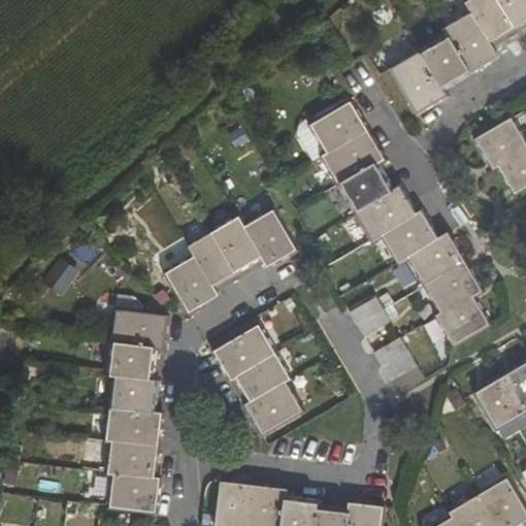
[(463,0),(468,8),(490,47),(515,32),(495,0),(463,0)]
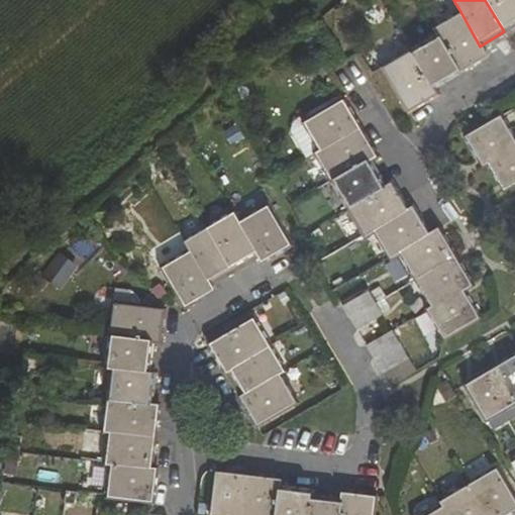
[(485,0),(504,31),(514,24),(514,0),(485,0)]
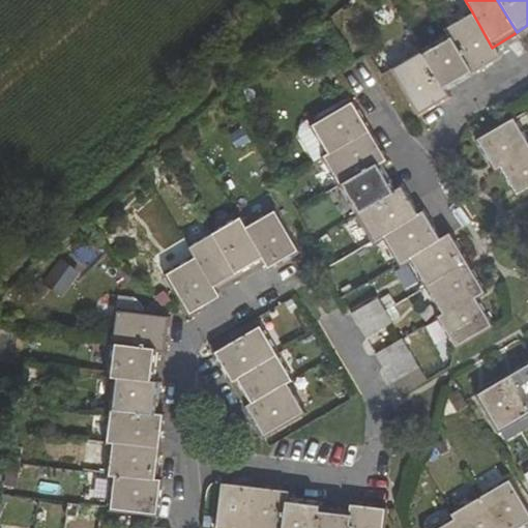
[(470,8),(442,26),(448,35),(470,74),(497,56),(492,48),(470,8)]
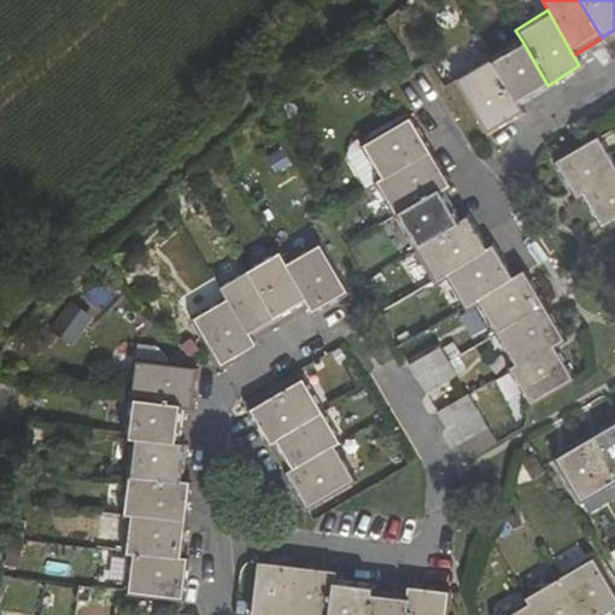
[(488,62),(515,105),(548,86),(522,41),(488,62)]
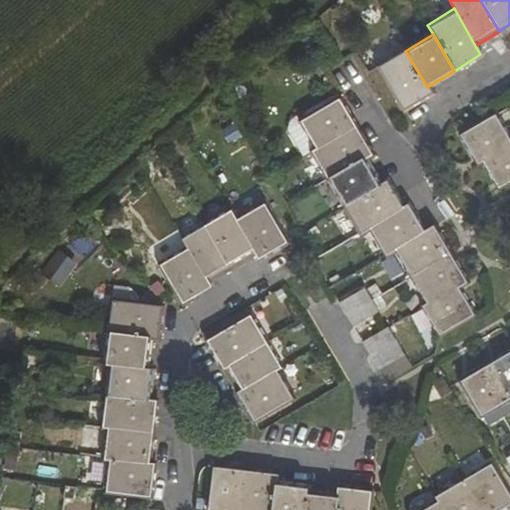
[(379,66),(405,109),(430,93),(427,87),(405,51),(379,66)]
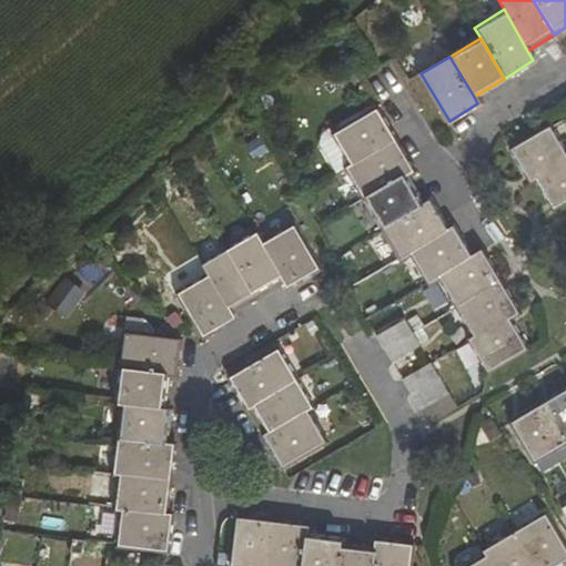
[(330,137),(350,169),(395,142),(376,110),(330,137)]
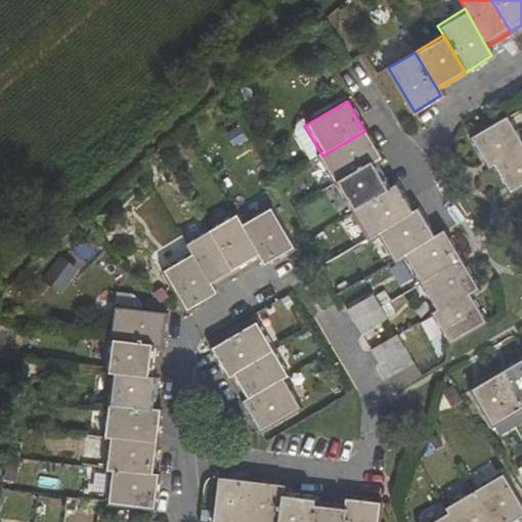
[(521,134),(511,116),(474,138),(489,165),(494,162),(521,145),(521,134)]
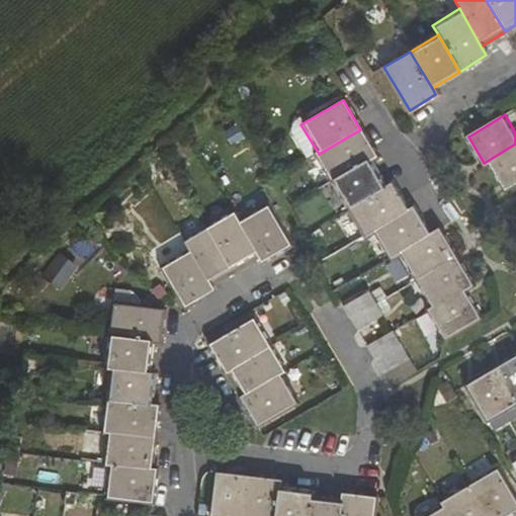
[(319,154),(315,156),(330,182),(368,160),(375,155),(360,130),(319,154)]
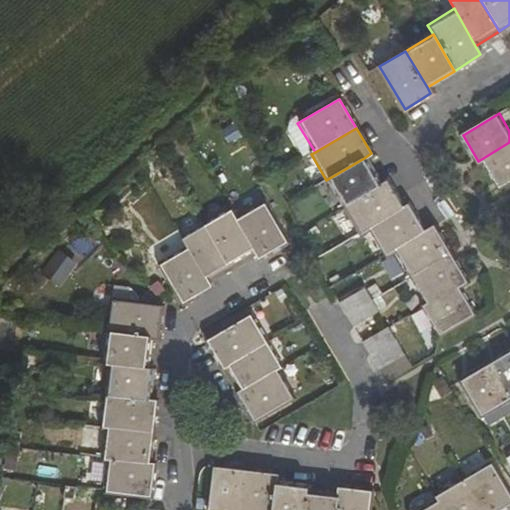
[(509,142),(483,158),(499,184),(509,178),(509,142)]
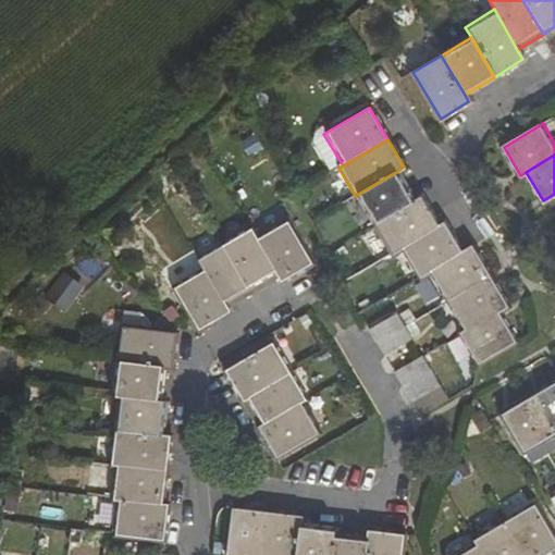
[(396,172),(355,196),(372,225),(414,202),(396,172)]
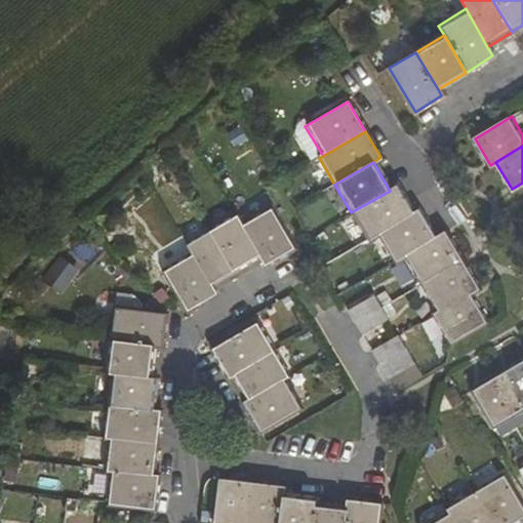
[(390,191),(351,212),(367,241),(374,237),(414,214),(398,186),(390,191)]
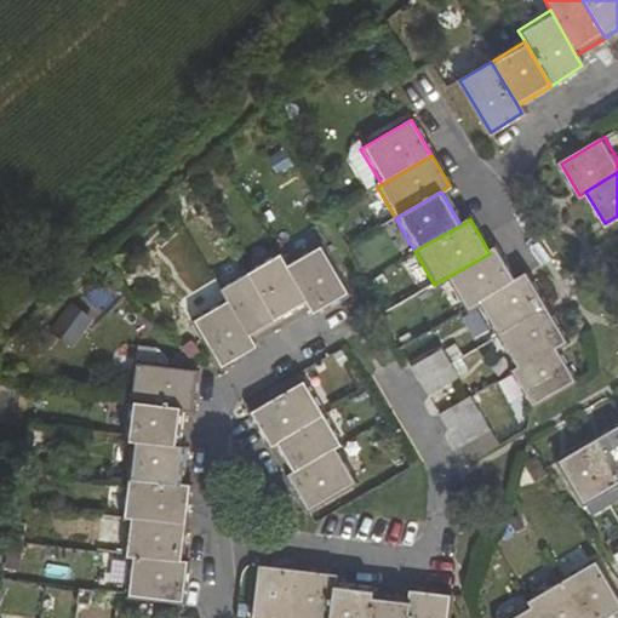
[(286,268),(312,308),(314,314),(328,305),(348,295),(321,249),(286,268)]
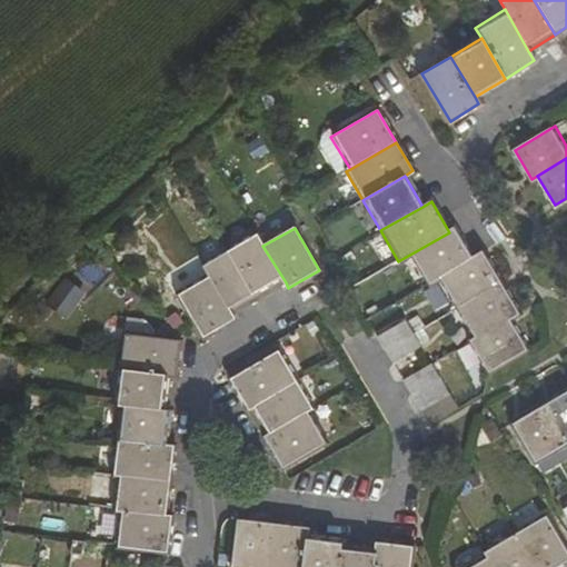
[(449,232),(406,257),(424,286),(436,279),(471,258),(455,229),(449,232)]
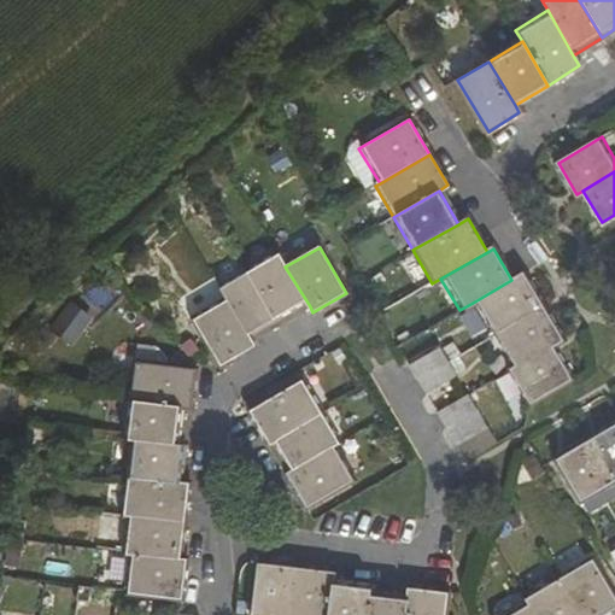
[(276,252),(247,269),(280,324),(292,317),(310,306),(285,267),(276,252)]
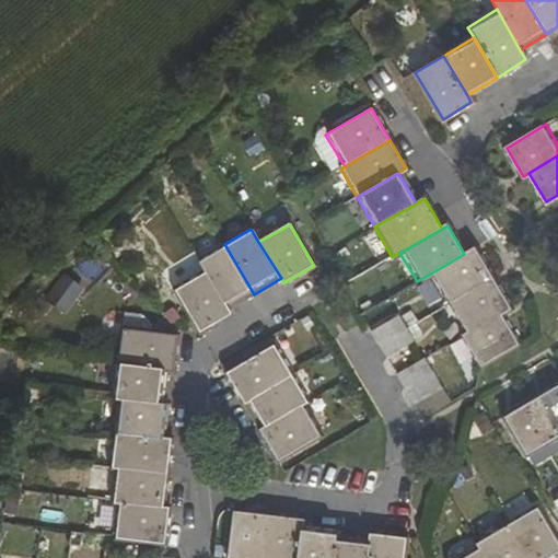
[(224,244),(197,259),(206,272),(228,310),(241,302),(254,294),(224,244)]
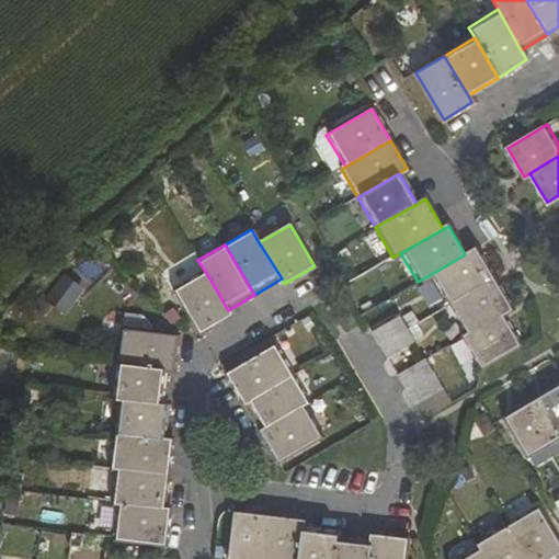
[(465,254),(430,275),(448,306),(493,280),(476,249),(465,254)]
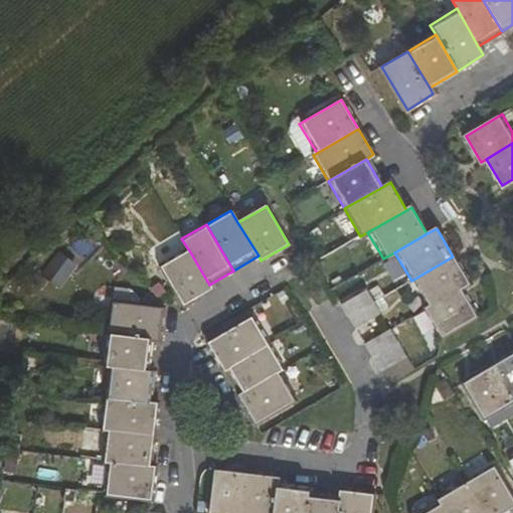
[(209,285),(189,250),(163,266),(178,292),(184,303),(185,304),(198,297),(211,289),(209,285)]
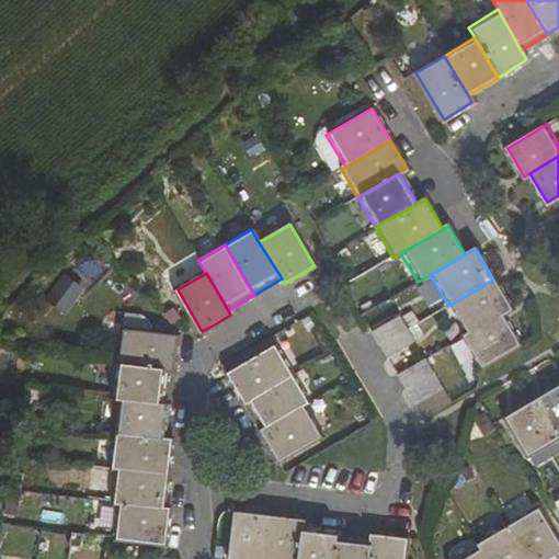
[(493,280),(448,306),(466,337),(502,316),(512,310),(493,280)]
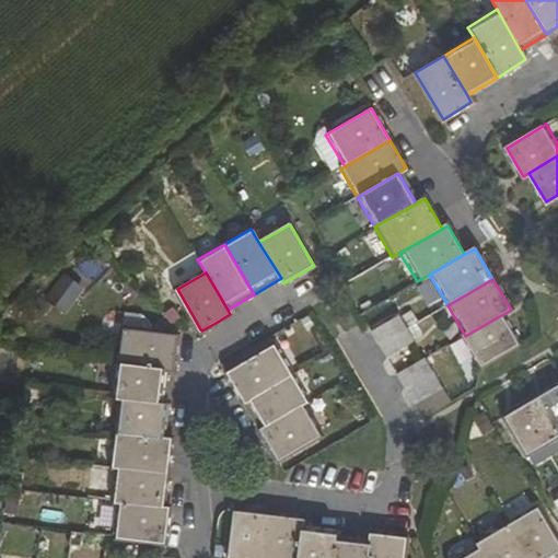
[(399,315),(372,332),(380,345),(407,328),(399,315)]
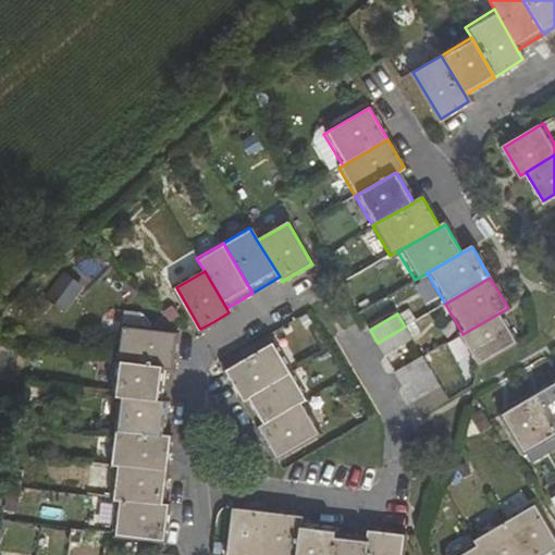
[(498,313),(463,334),(453,341),(469,369),(516,342),(498,313)]
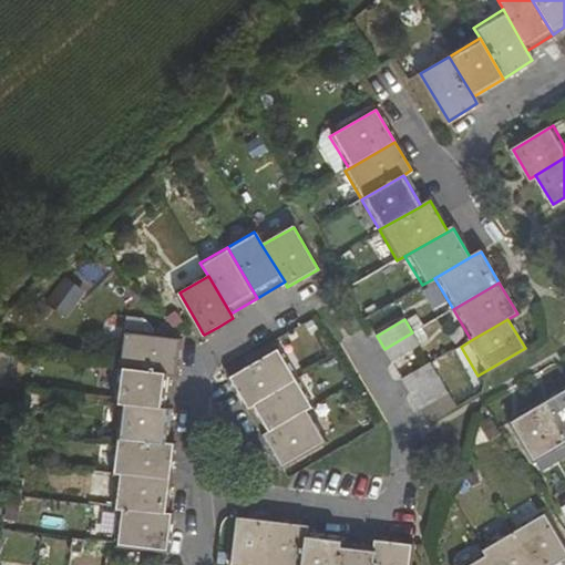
[(116,332),(113,366),(166,371),(173,372),(175,355),(176,342),(176,338),(116,332)]
